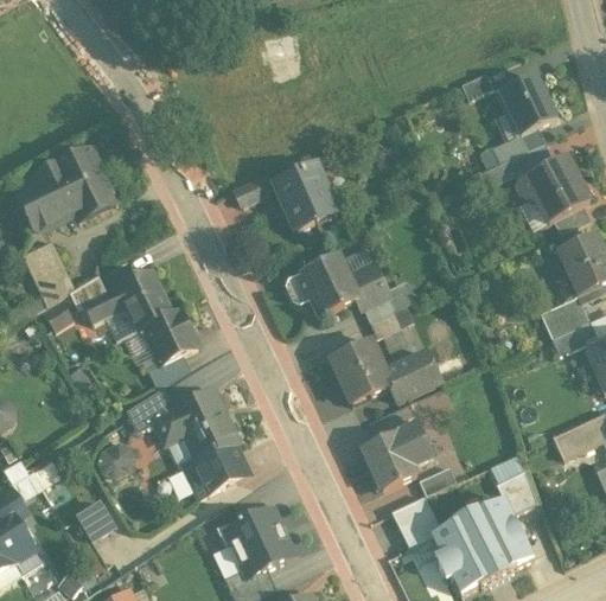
[(485,74),(461,84),(469,100),(492,89),(485,74)]
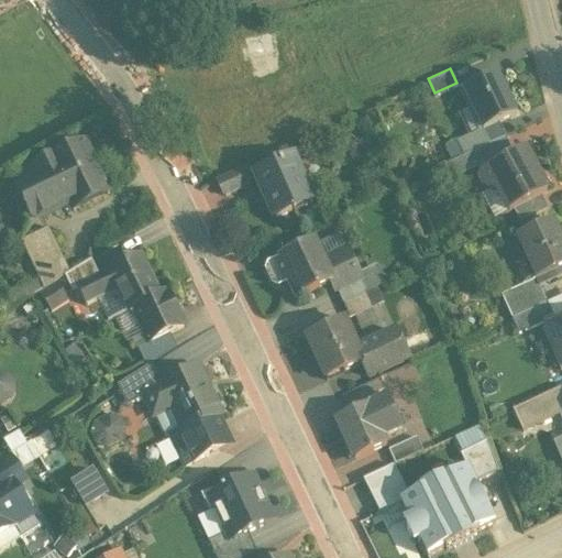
[(497,72),(463,87),(482,124),(483,127),(516,111),(497,72)]
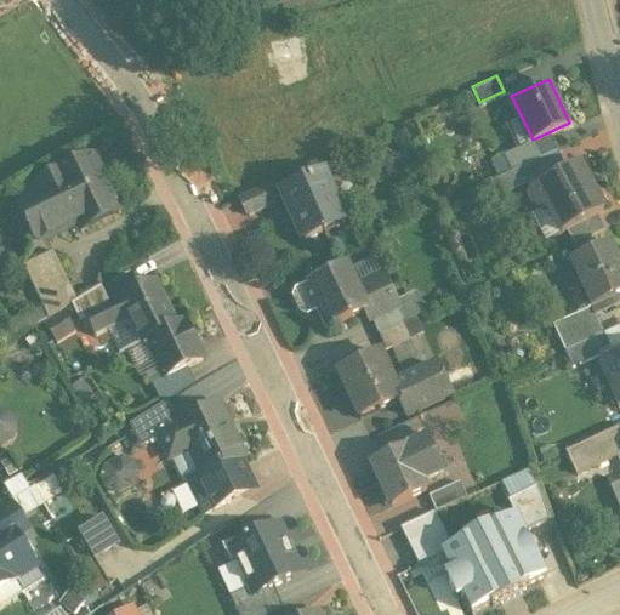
[(532,137),(501,151),(508,169),(524,161),(539,154),(533,140),(532,137)]
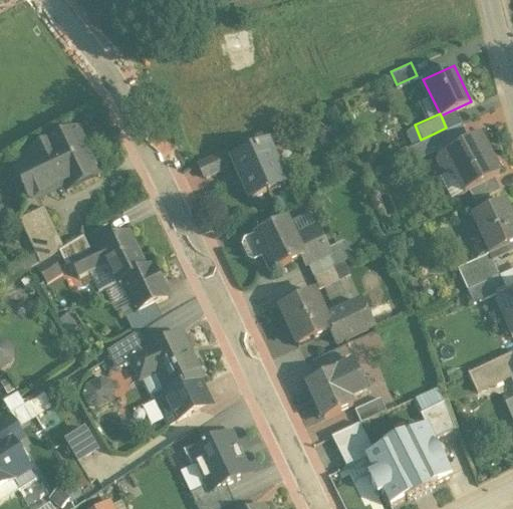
[(446,128),(434,134),(440,148),(442,152),(443,152),(467,138),(460,121),(446,128)]
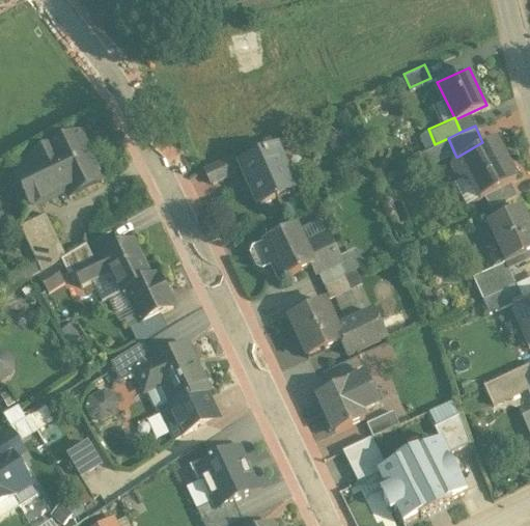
[(78,129),(45,145),(45,146),(34,150),(31,157),(34,162),(20,168),(35,202),(64,188),(68,195),(102,178),(78,129)]
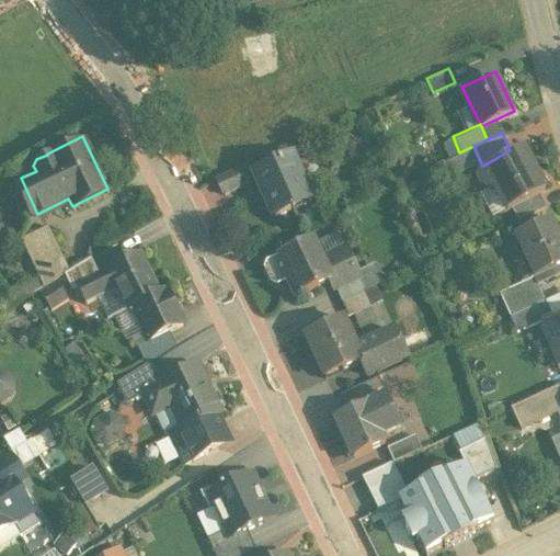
[(510,150),(483,166),(483,167),(488,165),(496,180),(510,204),(505,207),(506,208),(511,206),(538,191),(544,188),(521,145),(510,150)]
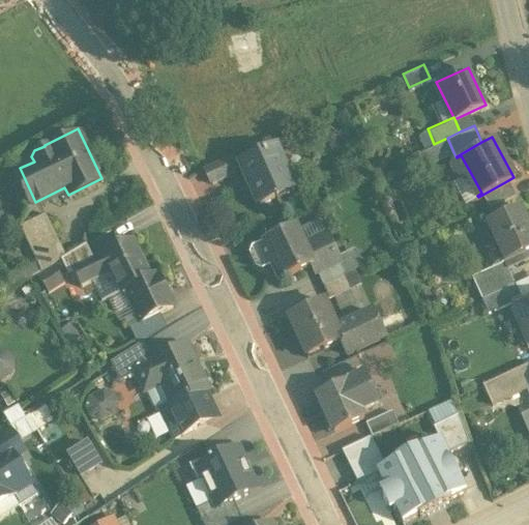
[(434,144),(423,149),(430,163),(453,152),(447,138),(434,144)]
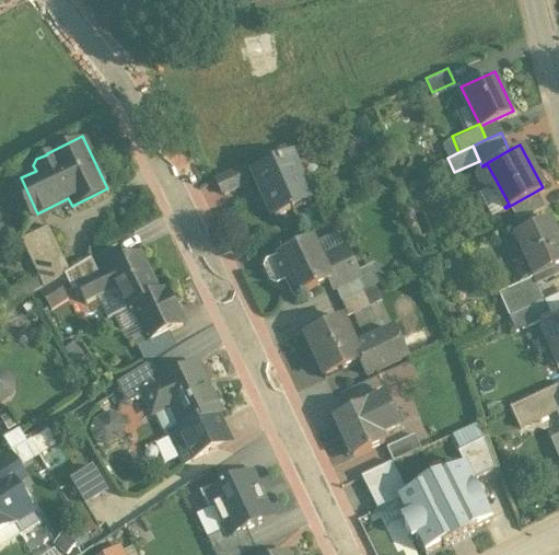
[(290,154),(254,170),(274,215),(310,198),(290,154)]
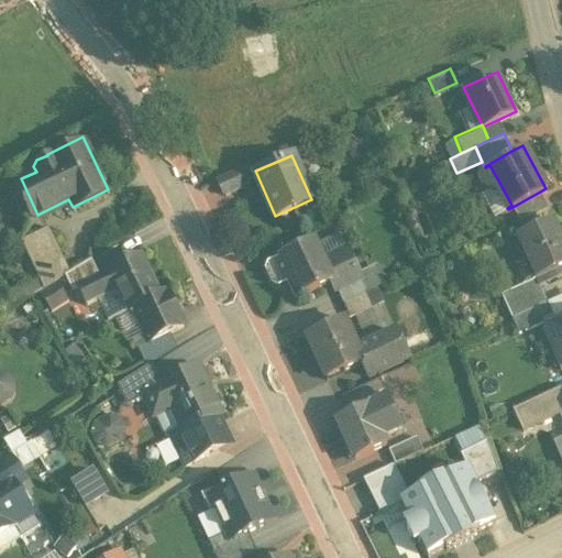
[(243,163),(217,175),(224,192),(244,183),(248,174),(243,163)]
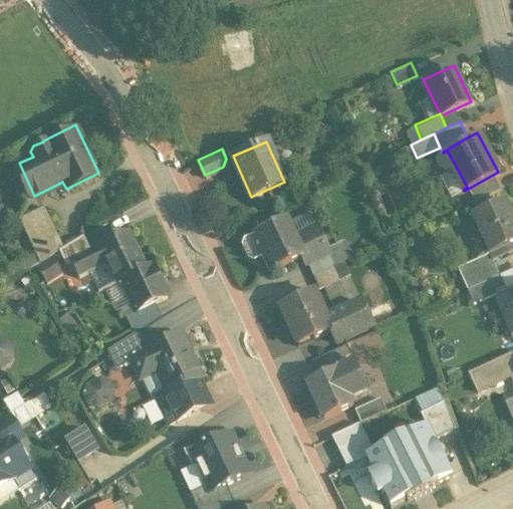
[(443,153),(443,152),(442,152),(439,154),(437,161),(440,167),(447,169),(455,165),(447,151),(443,153)]
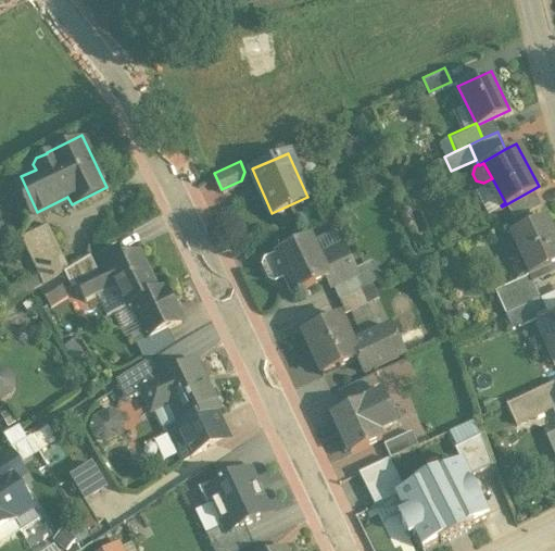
[(533,189),(506,204),(513,214),(540,202),(533,189)]
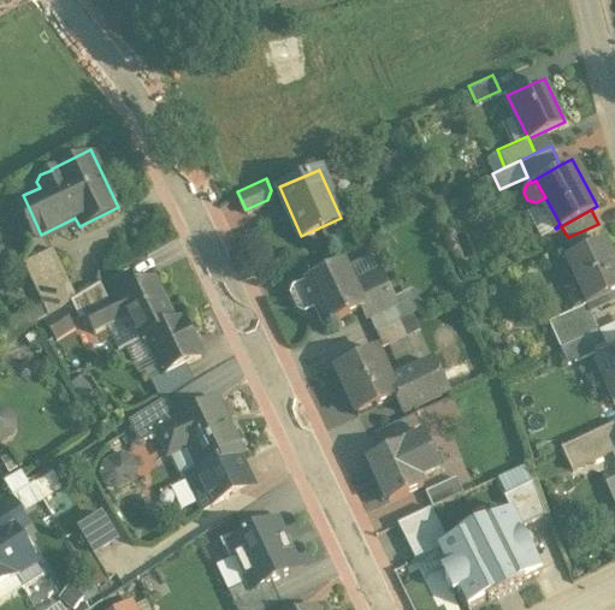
[(614,267),(603,242),(605,241),(604,238),(563,258),(565,259),(567,259),(586,300),(584,301),(584,303),(586,303),(589,309),(614,297),(614,267)]
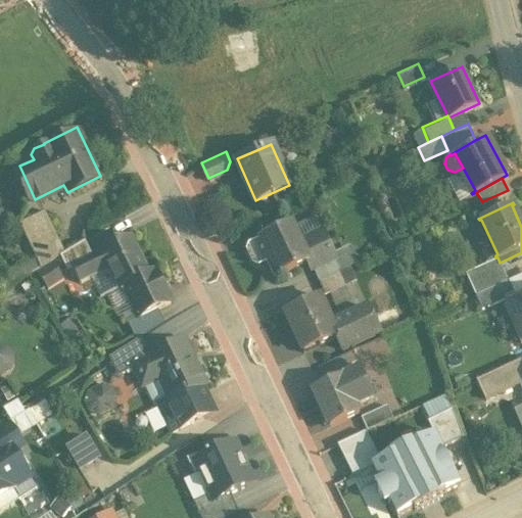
[(44,207),(18,220),(39,264),(59,252),(64,249),(44,207)]
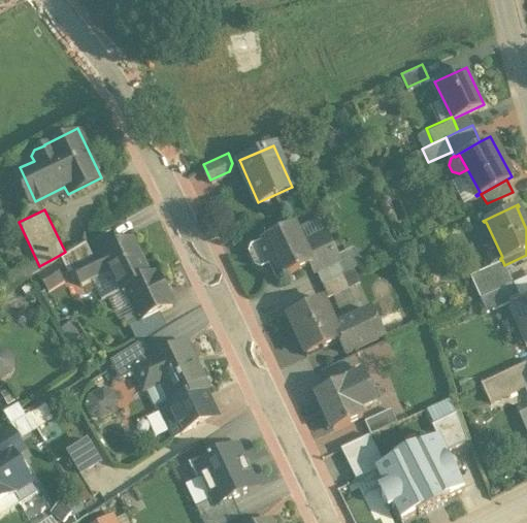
[(293,223),(262,237),(262,238),(263,238),(272,259),(280,274),(280,275),(309,262),(314,269),(316,268),(315,266),(337,256),(325,230),(302,240),(293,223)]
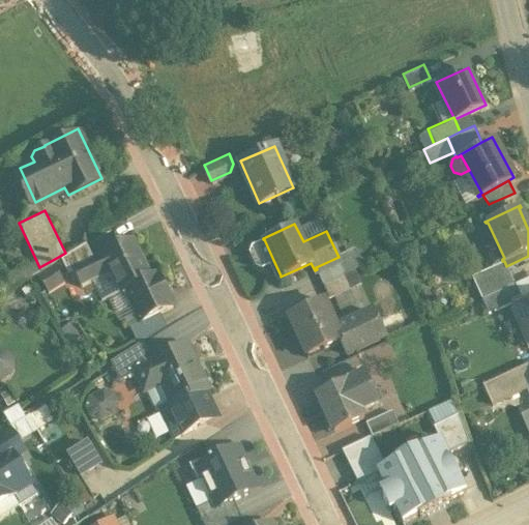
[(130,236),(100,252),(101,253),(89,259),(72,266),(72,267),(81,284),(91,279),(109,270),(116,285),(119,289),(123,287),(149,274),(130,236)]
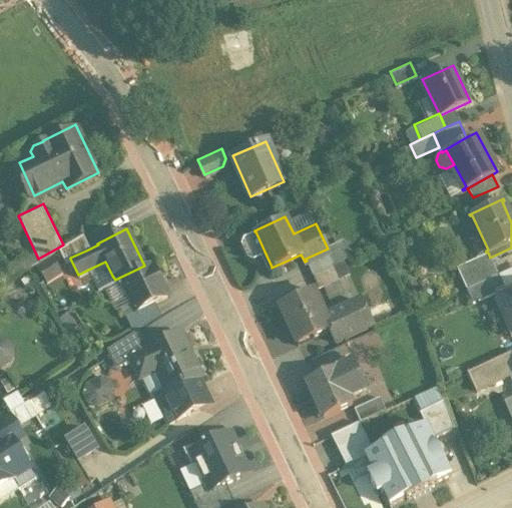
[(254,231),(243,236),(241,242),(246,255),(252,257),(265,251),(256,231),(254,231)]
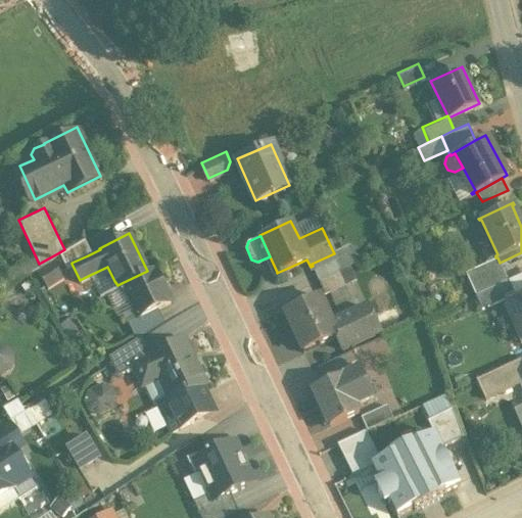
[(64,249),(59,252),(66,267),(72,264),(72,263),(88,255),(81,239),(64,249)]
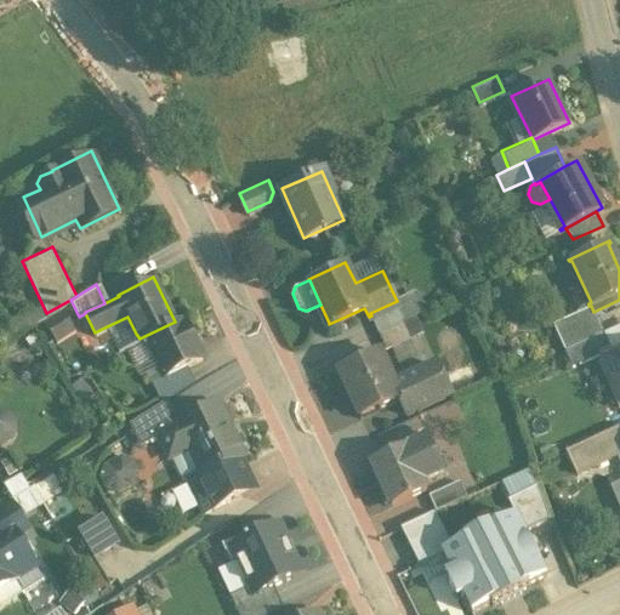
[(397,301),(370,313),(371,315),(377,329),(402,318),(404,317),(397,301)]
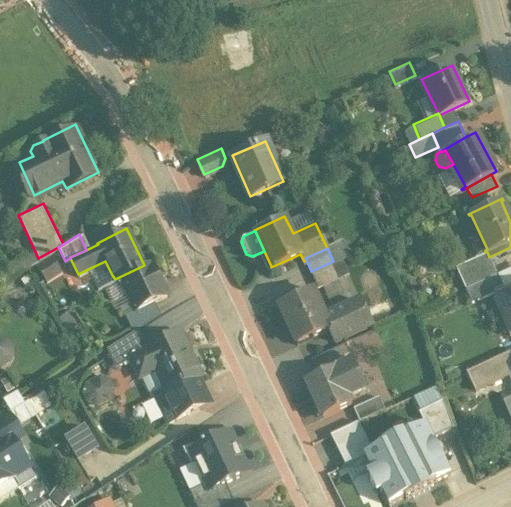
[(488,258),(459,271),(456,265),(454,265),(464,285),(496,271),(489,257),(487,252),(485,252),(488,258)]
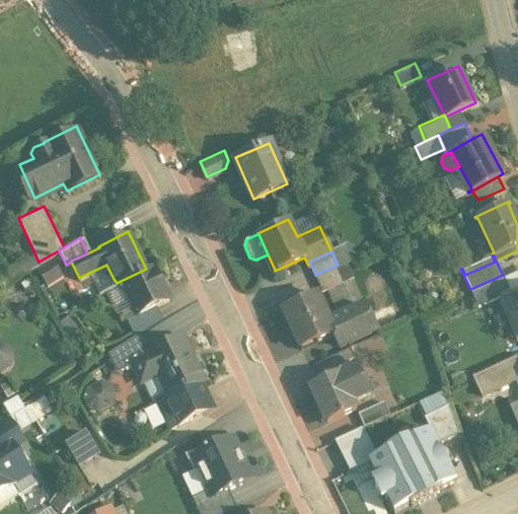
[(52,258),(37,267),(41,273),(47,283),(62,274),(52,258)]
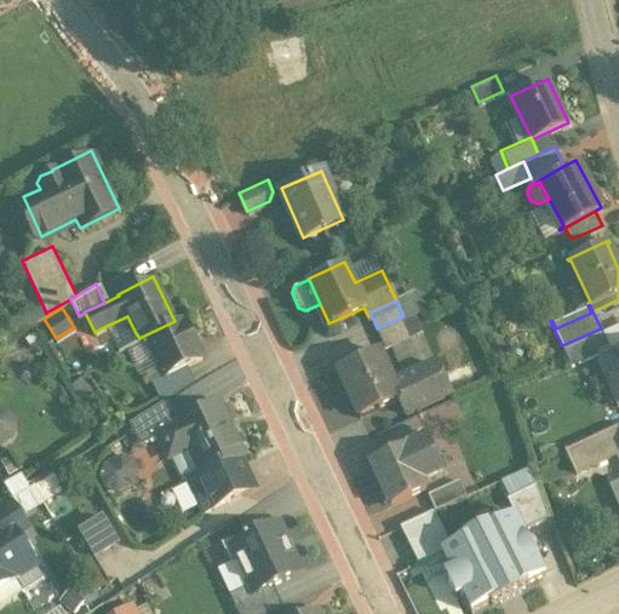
[(43,316),(32,322),(38,332),(49,326),(44,319),(43,316)]
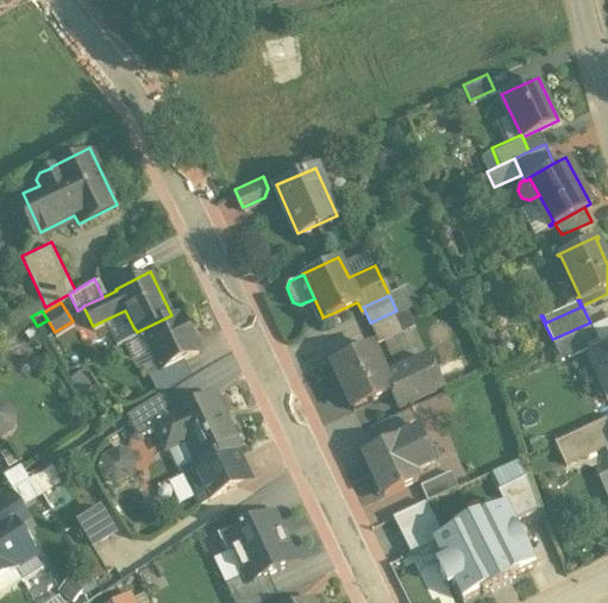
[(125,311),(105,320),(111,332),(118,335),(133,327),(125,311)]
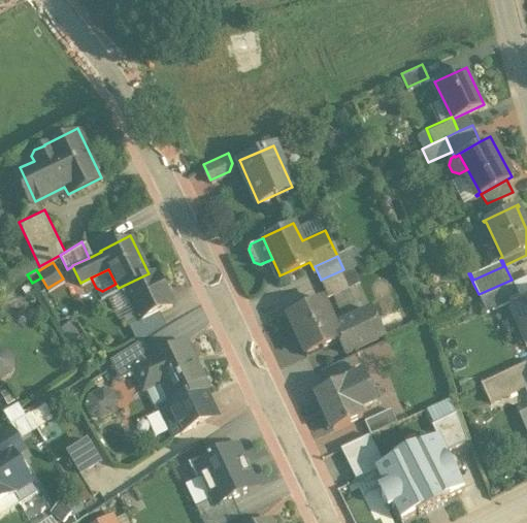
[(149,273),(123,286),(138,319),(171,302),(156,269),(149,273)]
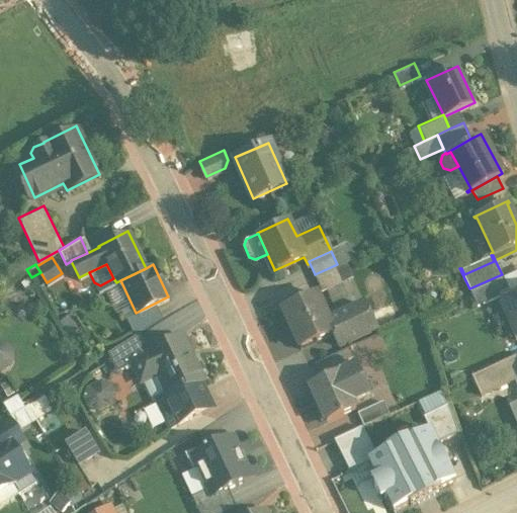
[(335,265),(315,274),(321,288),(341,279),(335,265)]
